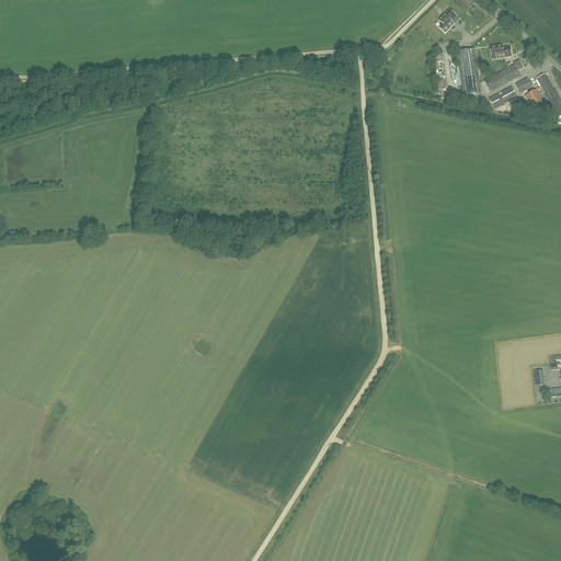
[(439,21),(443,24),(439,27),(445,33),(454,24),(451,22),(456,16),(449,10),(439,21)]
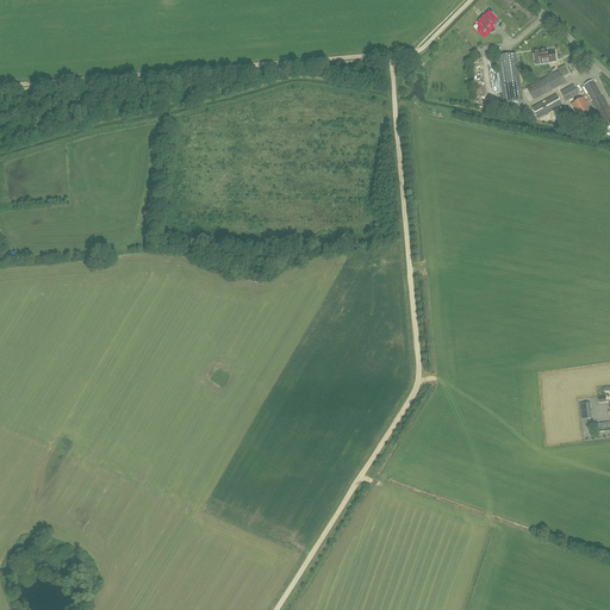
[(547,53),(547,49),(533,51),(535,60),(540,60),(541,64),(556,61),(555,51),(547,53)]
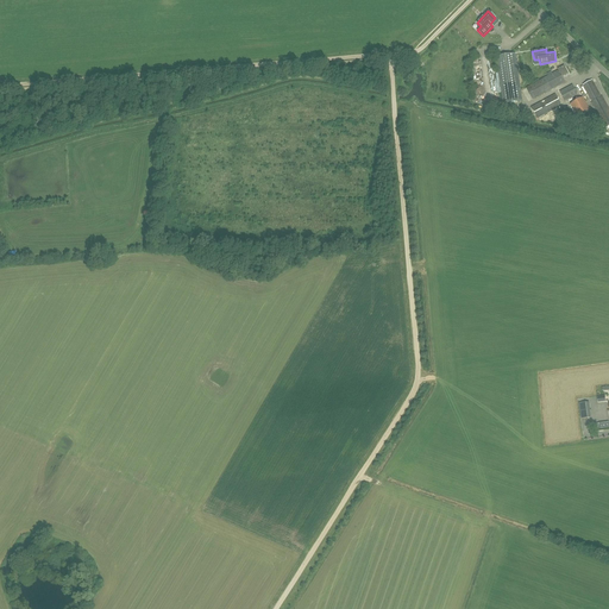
[(503,104),(522,101),(515,54),(496,56),(503,104)]
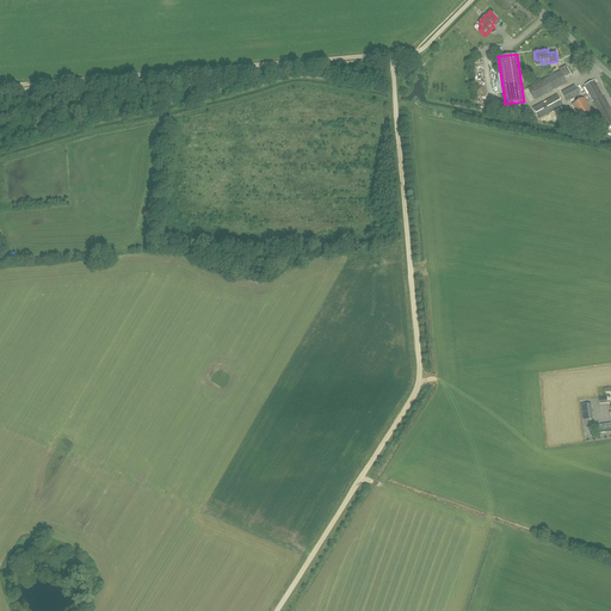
[(569,74),(571,74),(566,66),(560,69),(560,71),(554,74),(549,76),(528,88),(535,99),(567,82),(565,76),(569,74)]
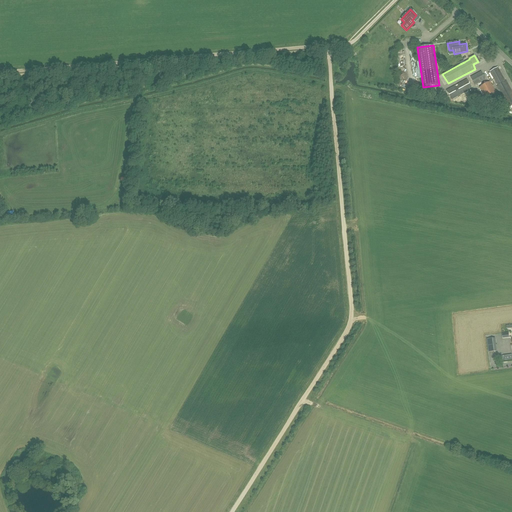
[(490,71),(497,86),(496,86),(508,108),(511,106),(511,90),(506,81),(498,67),(490,71)]
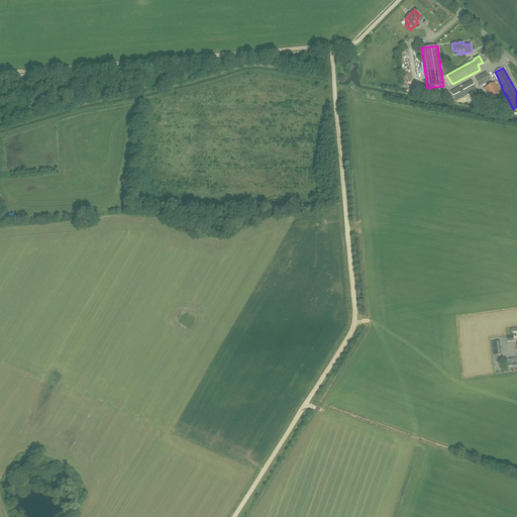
[(480,86),(490,80),(486,72),(475,78),(480,86)]
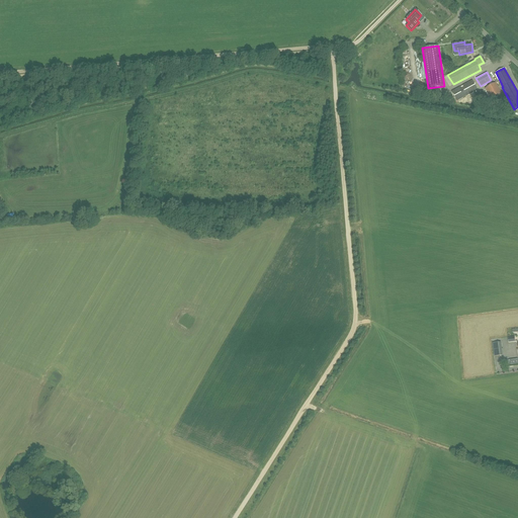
[(457,101),(478,90),(472,80),(452,91),(457,101)]
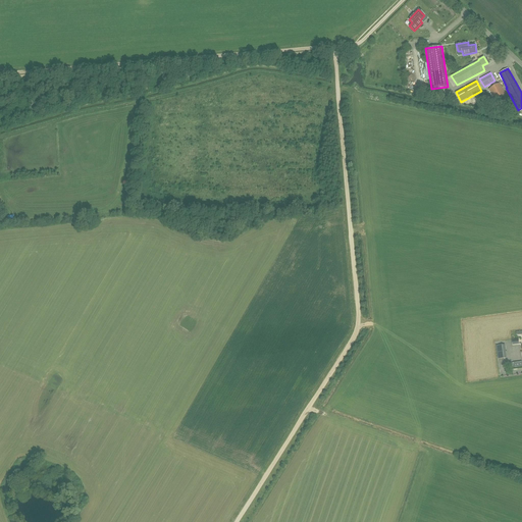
[(488,89),(494,100),(500,111),(511,105),(500,84),(488,89)]
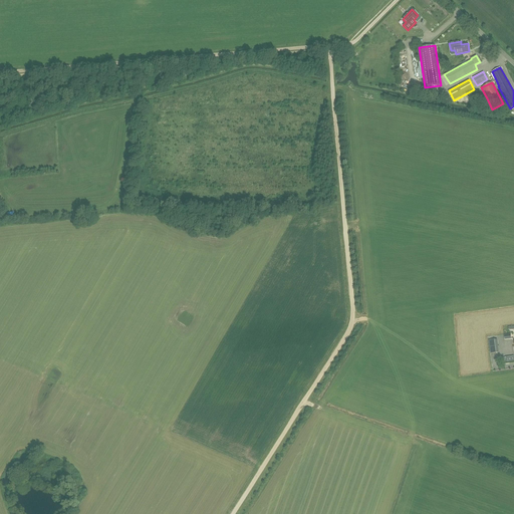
[(477,104),(485,100),(480,89),(469,94),(473,101),(475,100),(477,104)]
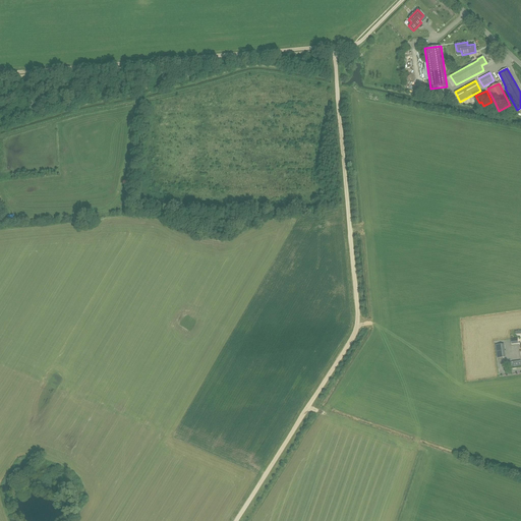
[(504,344),(496,345),(497,358),(506,357),(504,344)]
